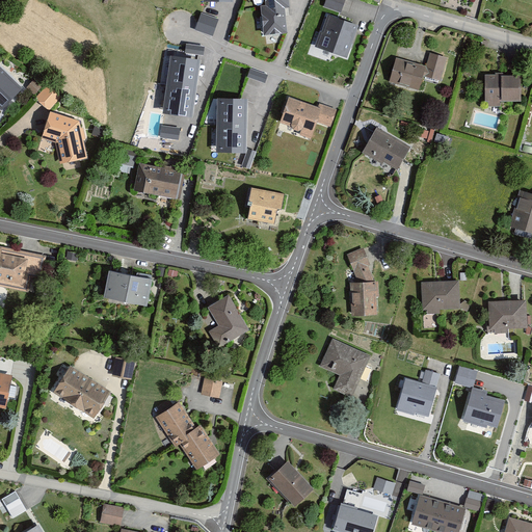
[(289,0),(265,0),(266,5),(261,6),(264,36),(288,33),(285,9),(290,8),(289,0)]
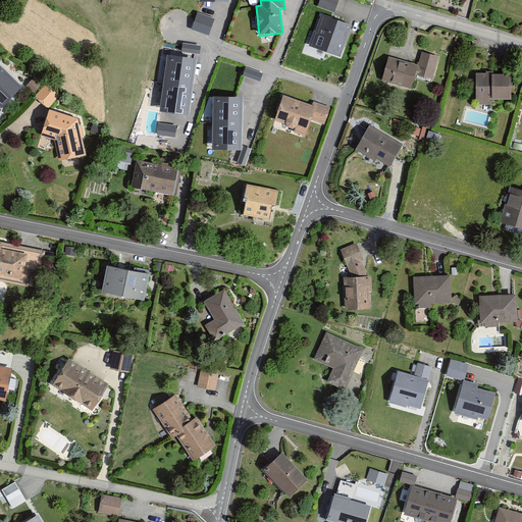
[(320,0),(318,7),(335,13),(338,0),(320,0)]
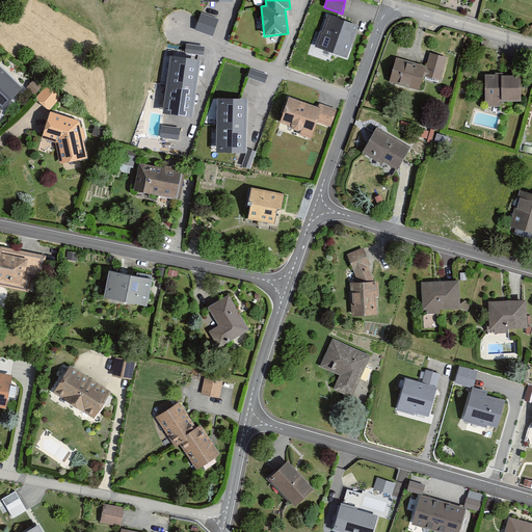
[(217,19),(202,14),(196,30),(211,35),(217,19)]
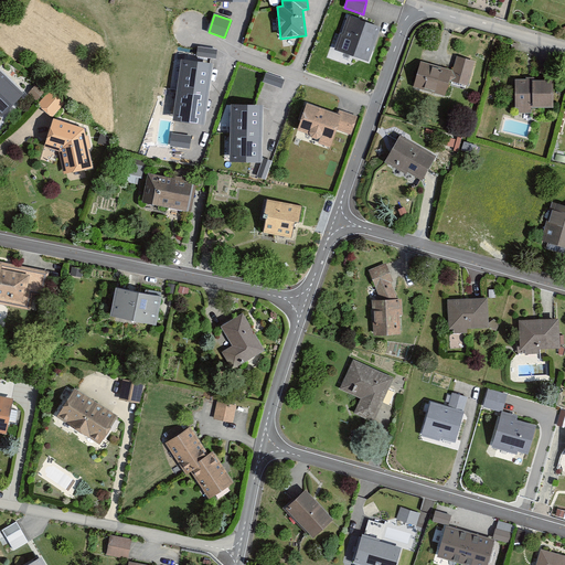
[(349,17),(337,51),(369,62),(381,28),(349,17)]
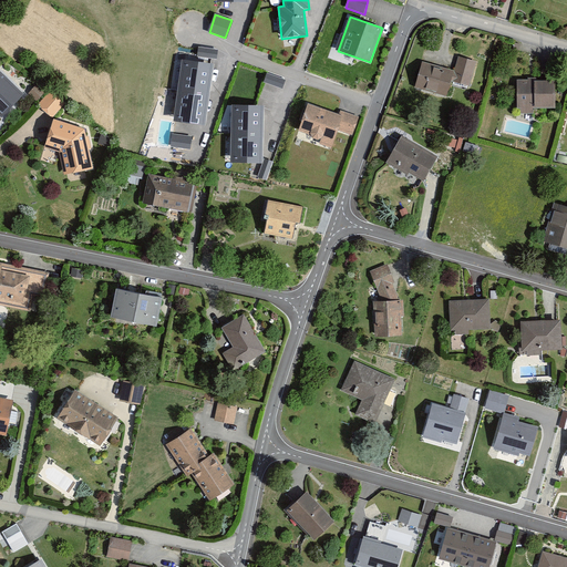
[(218,50),(199,48),(198,57),(217,59),(218,50)]
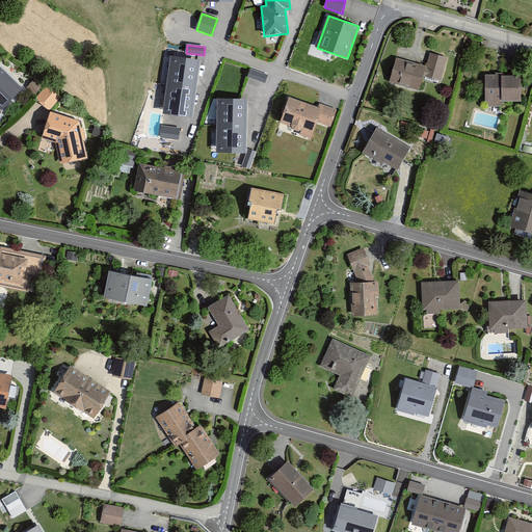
[(430,53),(426,67),(424,77),(441,81),(447,58),(430,53)]
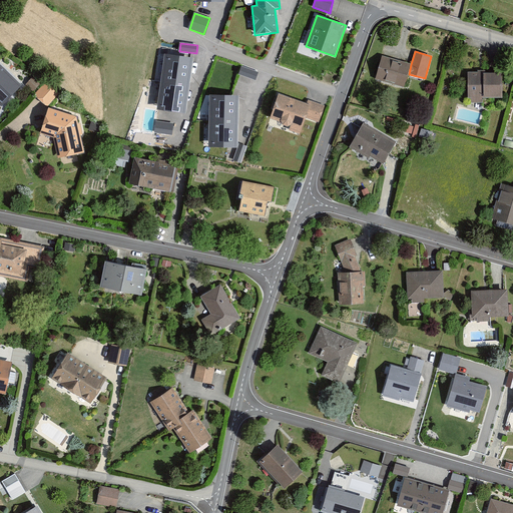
[(191,58),(166,54),(159,110),(184,113),(191,58)]
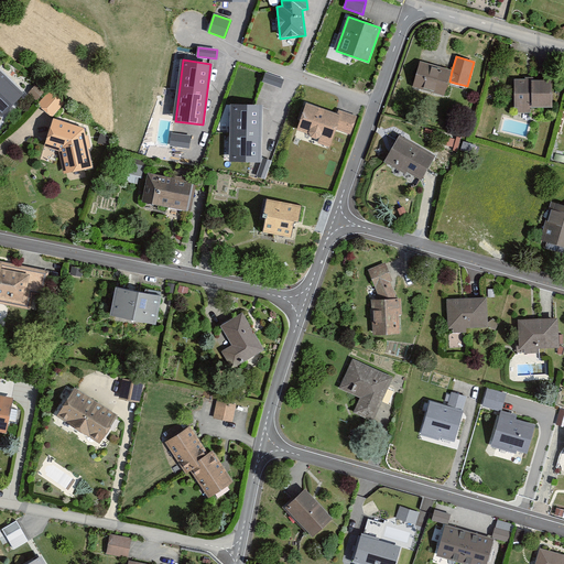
[(452,71),(420,62),(413,87),(445,96),(449,82),(452,71)]
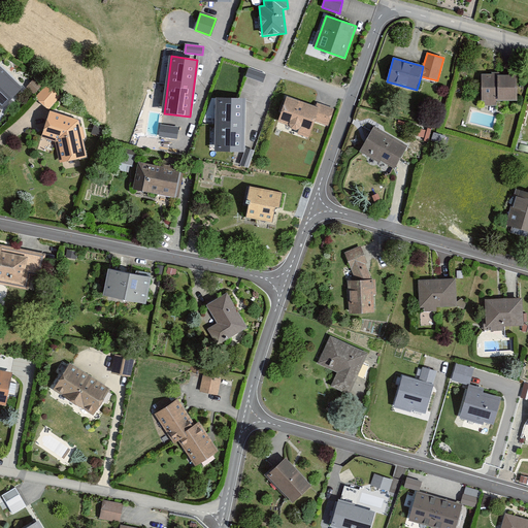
[(0,108),(1,109),(22,89),(0,66),(0,108)]
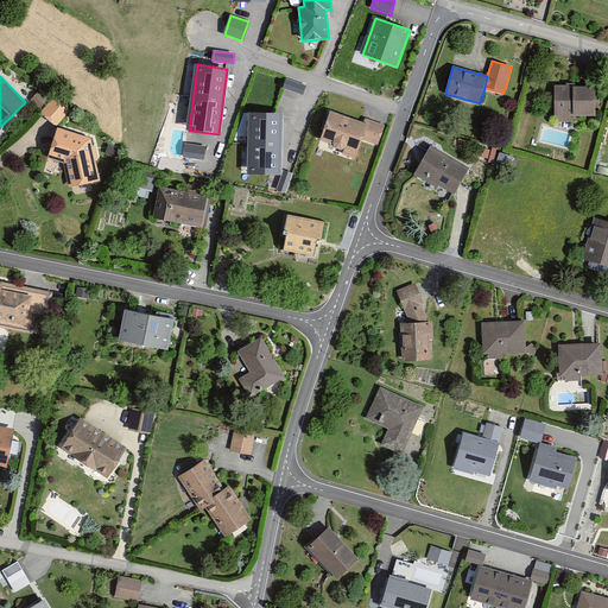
[(306,86),(287,78),(284,88),(303,95),(306,86)]
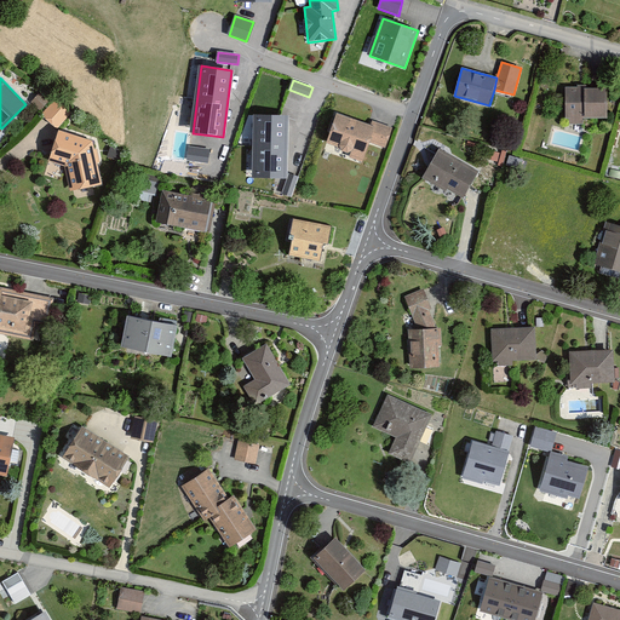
[(607,119),(607,87),(566,87),(566,119),(569,119),(568,125),(584,125),(584,118),(607,119)]
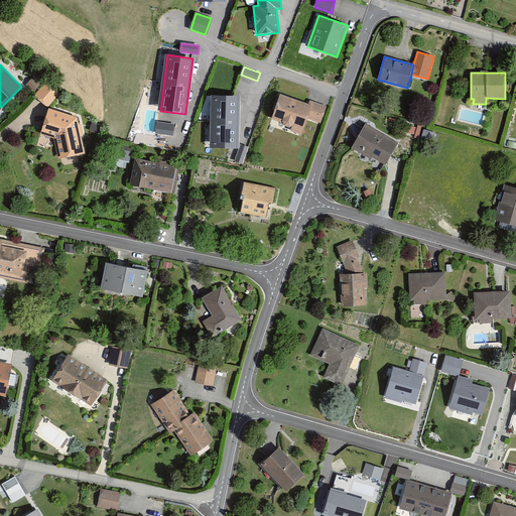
[(46,82),(36,93),(48,106),(59,94),(46,82)]
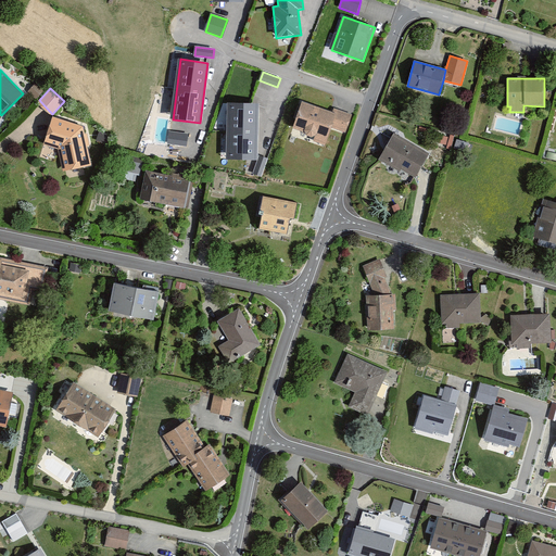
[(302,101),(292,128),(315,137),(314,141),(326,146),(331,128),(345,133),(352,114),(333,108),(332,112),(302,101)]
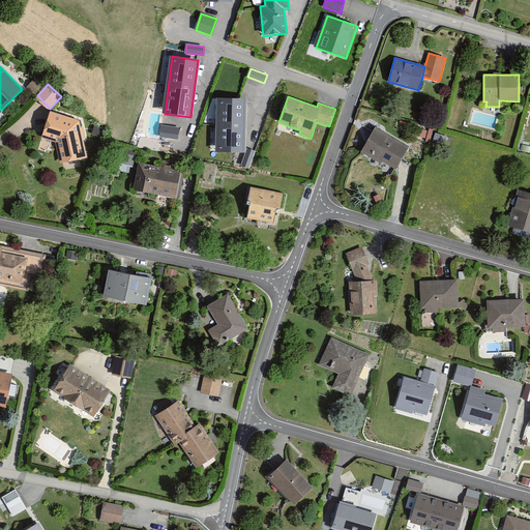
[(243,101),(222,101),(219,148),(242,149),(243,101)]
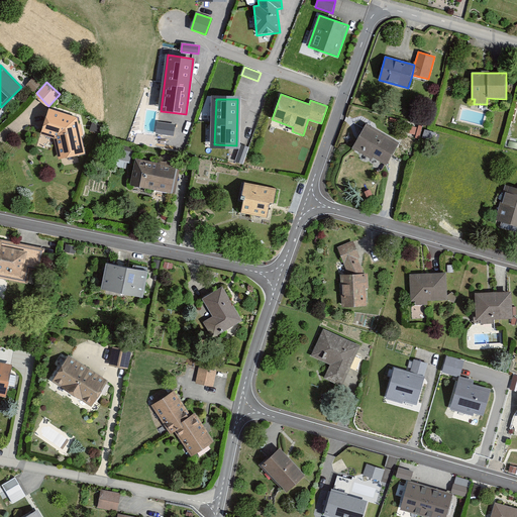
[(47,110),(42,133),(57,137),(60,159),(84,154),(79,118),(47,110)]
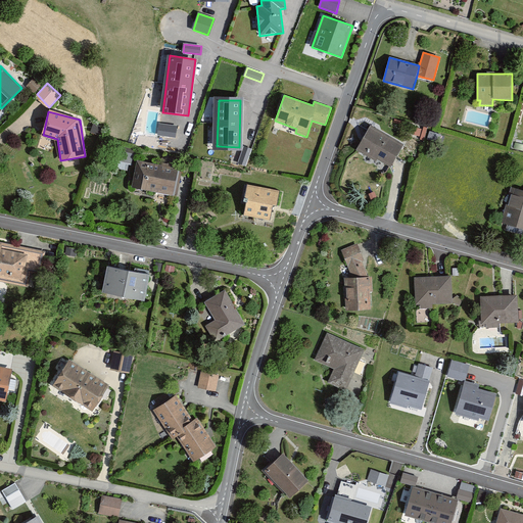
[(103,127),(93,124),(90,133),(100,136),(103,127)]
